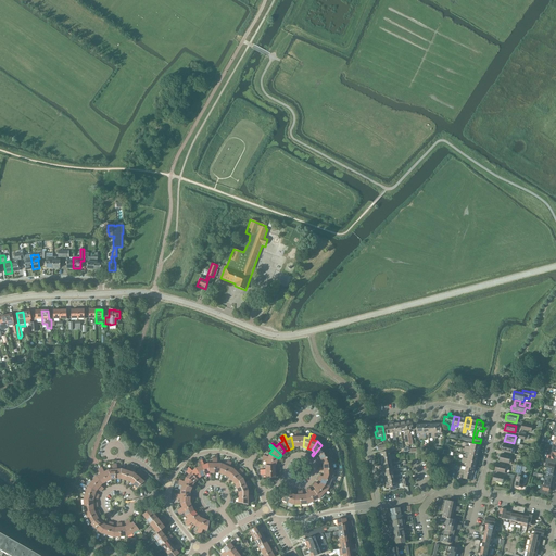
[(502,451),(512,453),(514,454),(515,449),(515,446),(503,444),(503,445),(502,445),(501,450),(502,450),(502,451)]
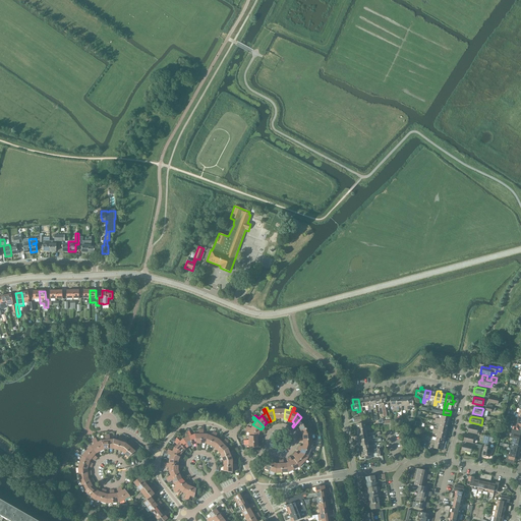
[(297,426),(298,427),(306,422),(301,417),(293,427),(294,428),(295,428),(297,426)]
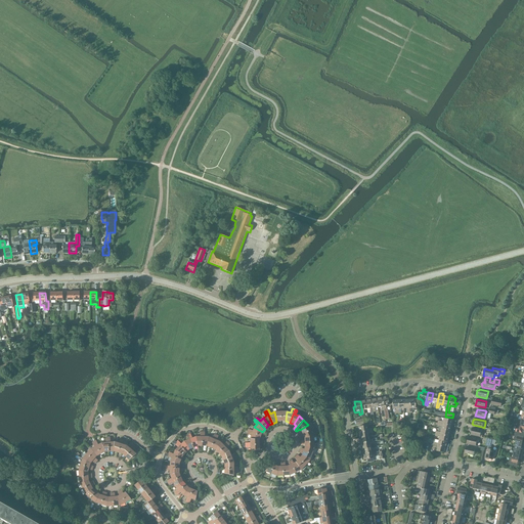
[(298,434),(299,436),(311,430),(313,429),(311,423),(308,425),(300,430),(301,432),(299,433),(298,434)]
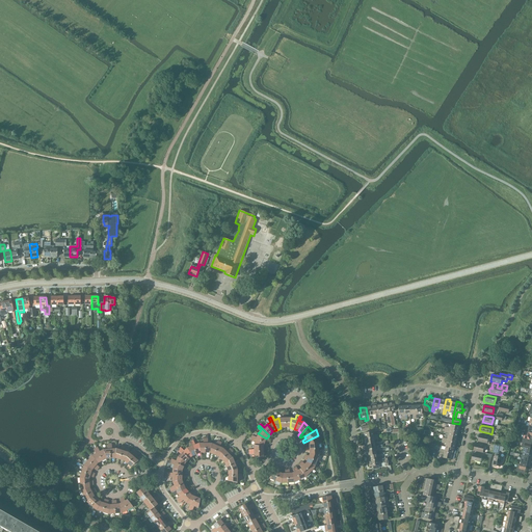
[(456,437),(456,436),(458,436),(459,433),(457,432),(445,429),(444,432),(446,432),(445,435),(456,437)]
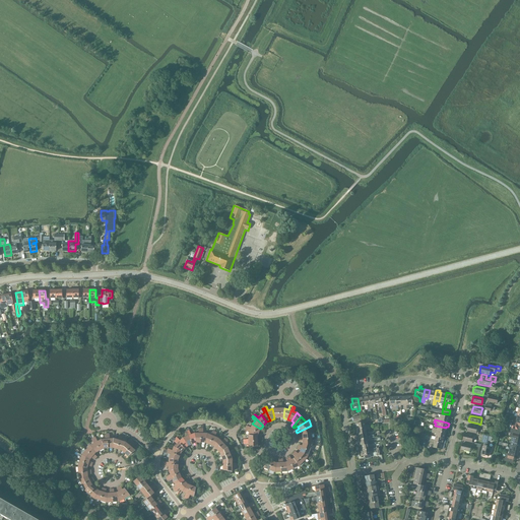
[(513,420),(511,429),(519,431),(519,421),(516,421),(516,420),(513,420)]
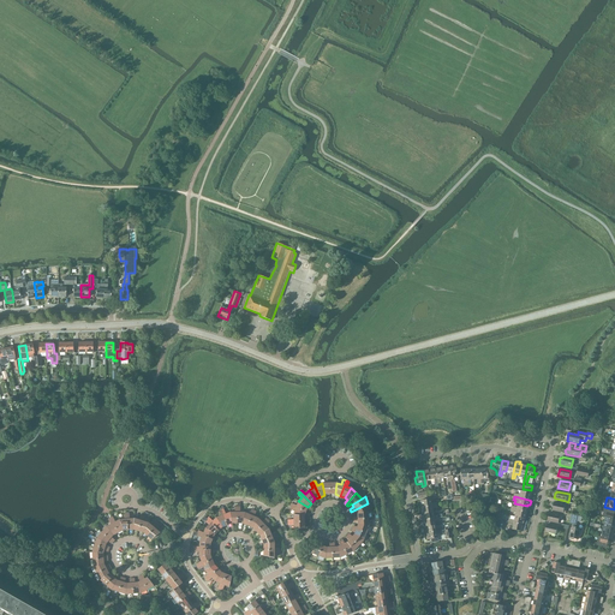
[(308,507),(298,501),(297,506),(292,503),(291,505),(291,506),(306,512),(308,507)]
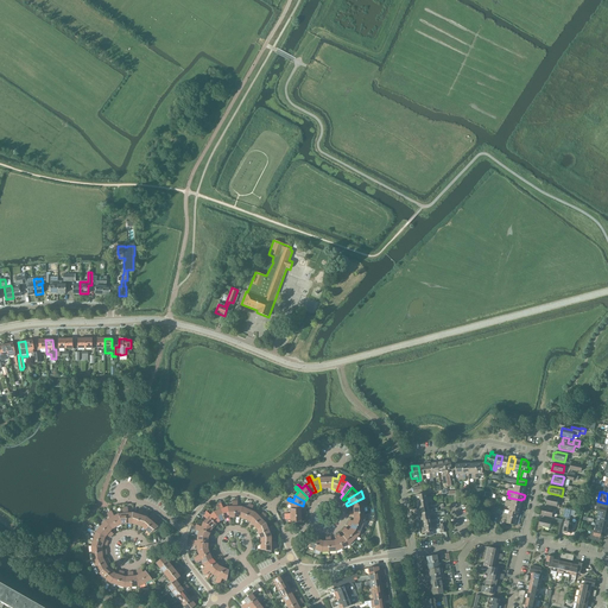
[(546,505),(557,507),(558,499),(548,496),(546,505)]
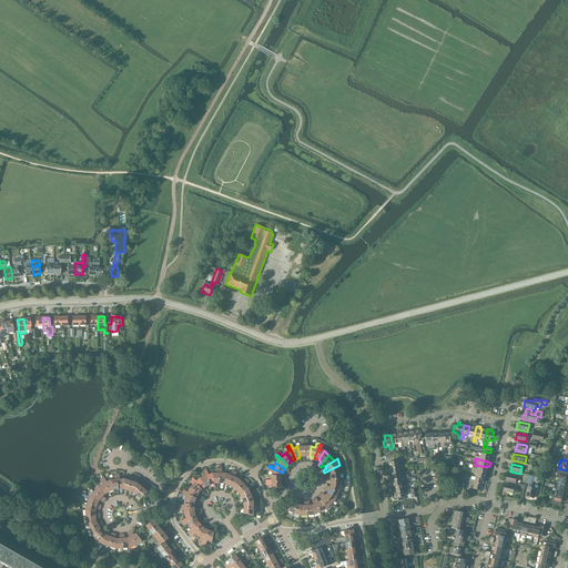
[(473,467),(472,470),(486,474),(487,474),(488,469),(487,469),(487,467),(475,465),(475,468),(473,467)]
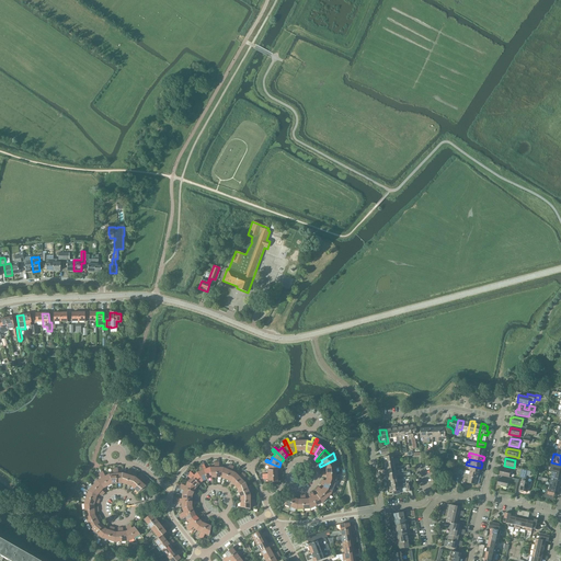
[(279,467),(265,461),(264,464),(264,465),(268,466),(267,470),(277,471),(279,467)]
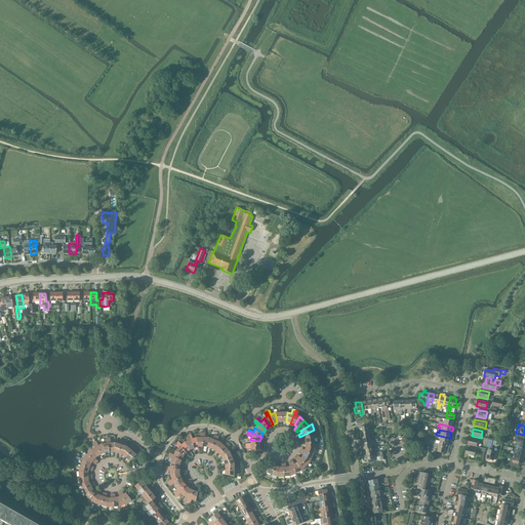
[(515,441),(517,442),(523,443),(524,435),(516,433),(515,441)]
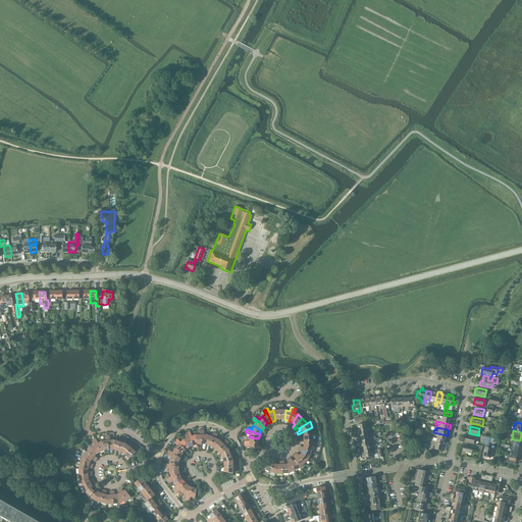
[(187,438),(184,439),(189,448),(193,446),(188,432),(186,433),(186,434),(187,438)]
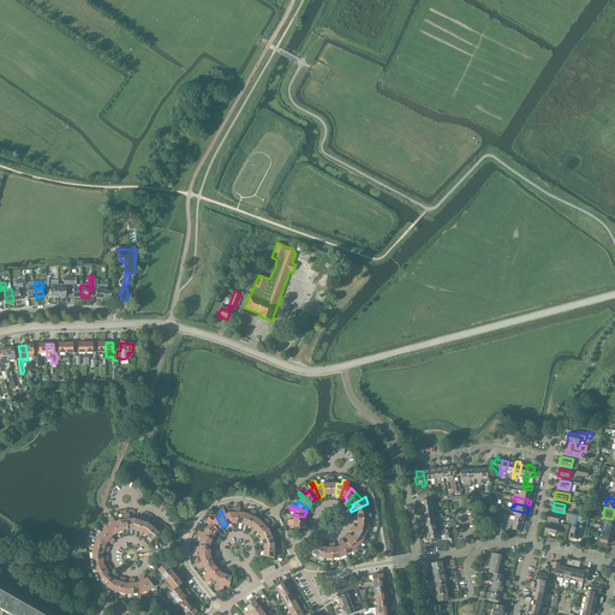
[(222,509),(221,509),(227,525),(232,524),(230,513),(226,514),(224,509),(222,509)]
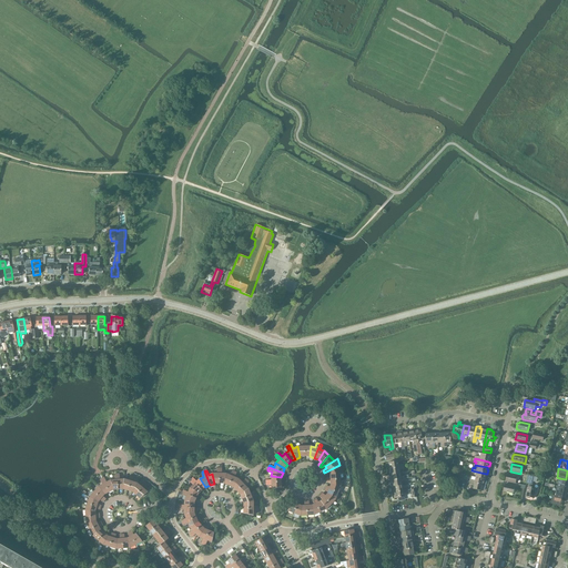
[(230,475),(226,474),(224,484),(229,486),(234,472),(233,470),(232,472),(230,475)]
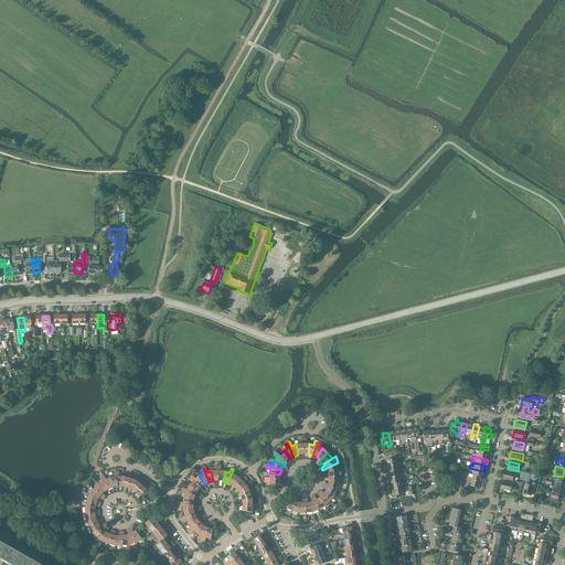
[(473,471),(472,475),(482,477),(483,471),(469,468),(469,470),(473,471)]
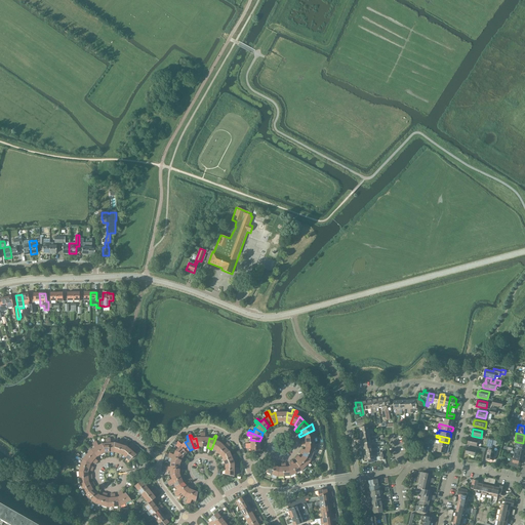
[(218,437),(216,436),(211,449),(215,450),(220,443),(217,441),(218,437)]
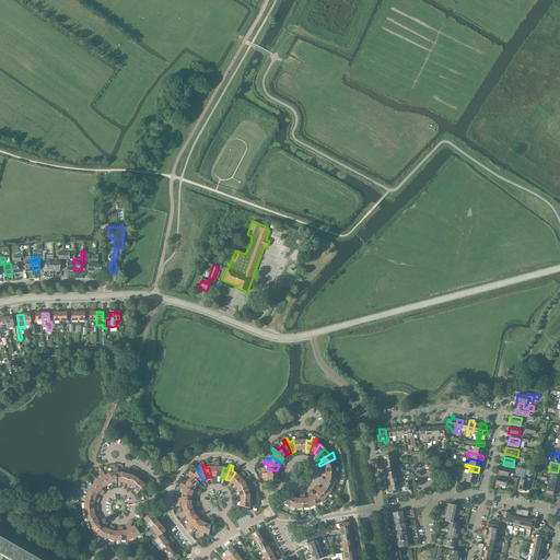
[(499,475),(509,477),(510,469),(500,467),(499,475)]
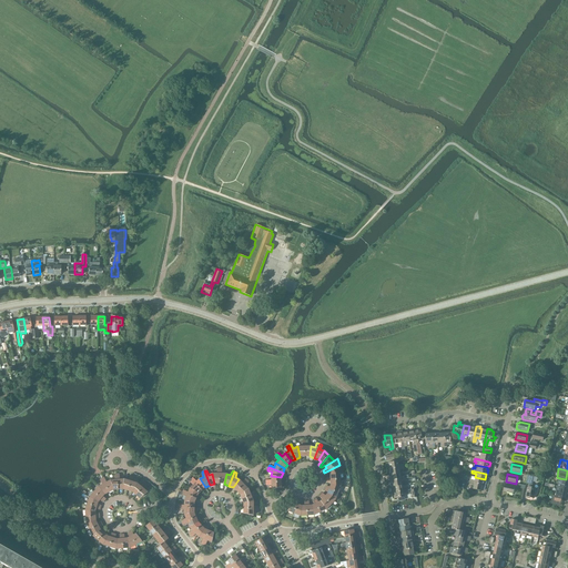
[(124,479),(123,489),(128,490),(132,476),(131,476),(130,476),(129,480),(124,479)]
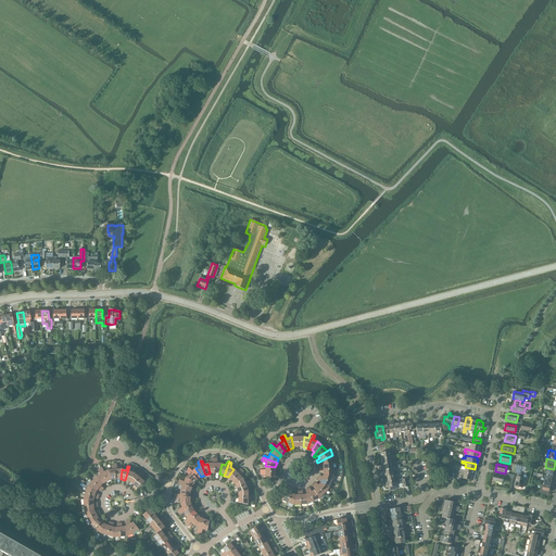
[(129,466),(125,480),(129,482),(135,474),(130,471),(131,467),(129,466)]
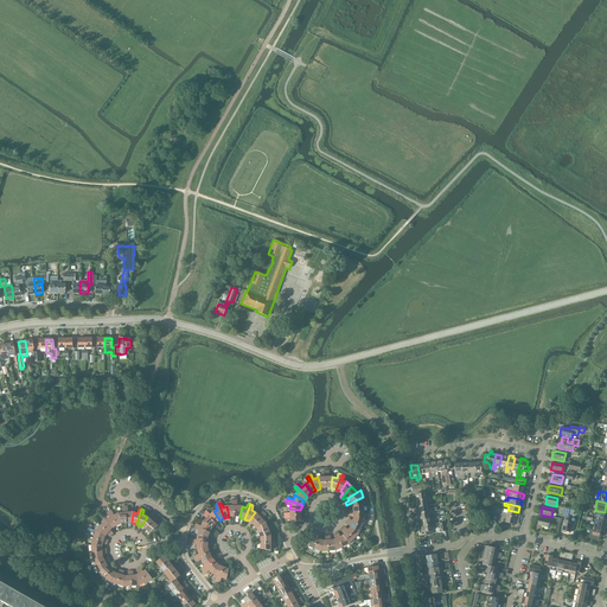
[(109,518),(104,519),(112,529),(116,526),(109,511),(107,512),(107,513),(109,518)]
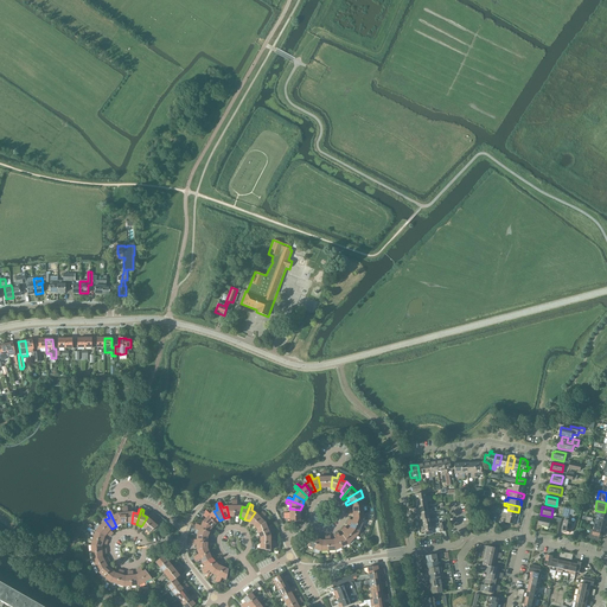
[(110,511),(109,511),(116,526),(121,524),(117,513),(114,516),(112,511),(110,511)]
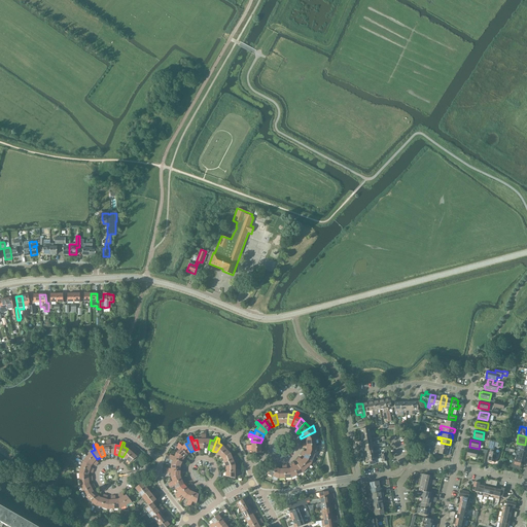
[(178,444),(177,445),(187,455),(190,452),(185,444),(182,447),(179,444),(178,444)]
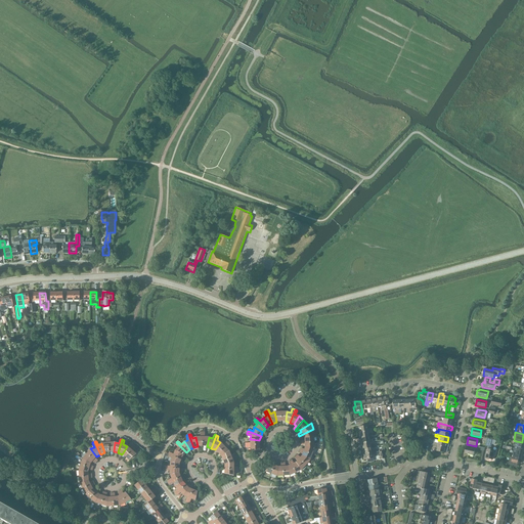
[(516,441),(514,449),(523,451),(523,446),(523,442),(522,442),(516,441)]
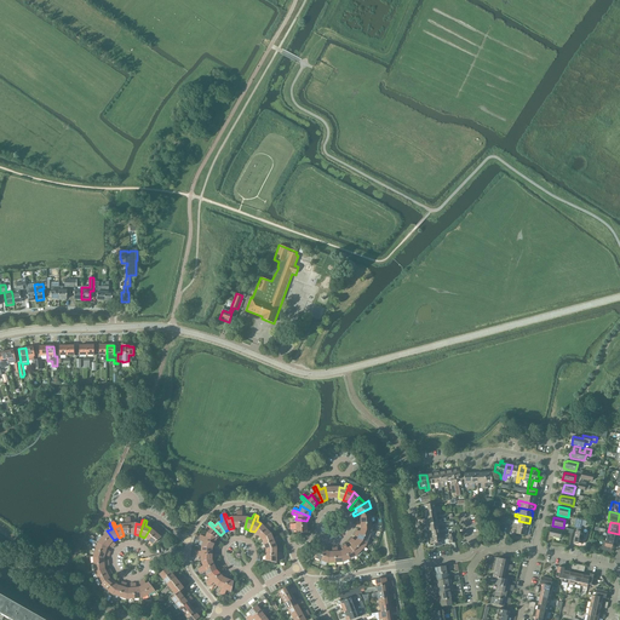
[(211,529),(207,533),(217,539),(220,535),(208,523),(207,524),(207,526),(211,529)]
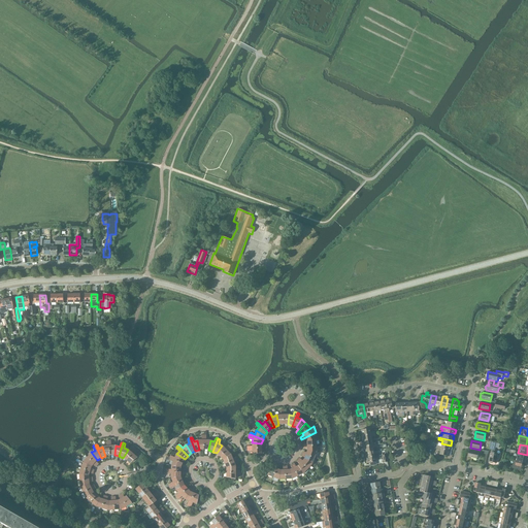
[(225,449),(222,446),(217,453),(220,457),(230,447),(229,446),(228,446),(225,449)]
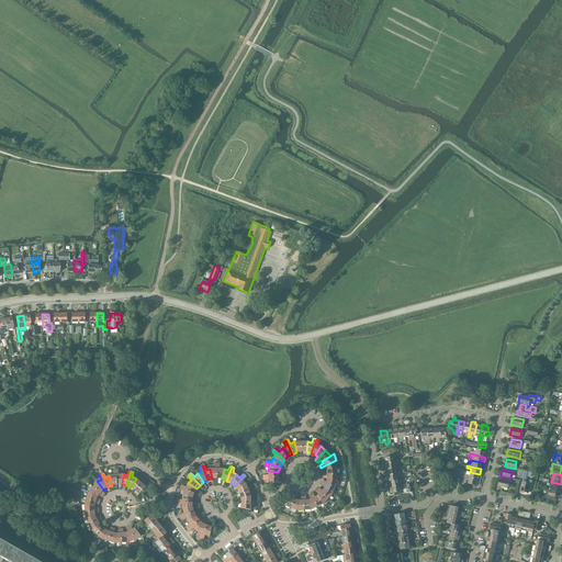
[(245,475),(234,486),(237,490),(246,484),(243,481),(246,478),(246,476),(245,475)]
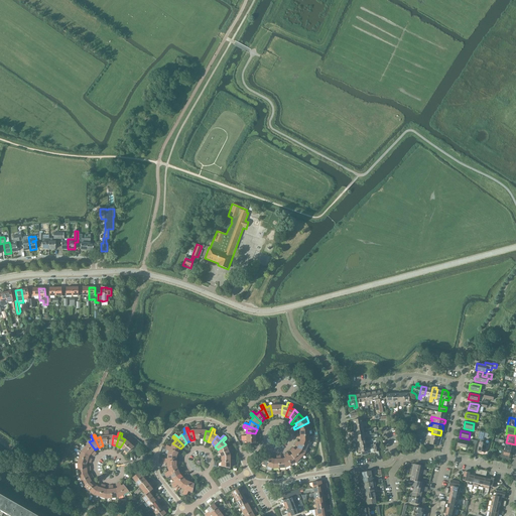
[(440,440),(426,437),(425,440),(430,441),(429,444),(439,446),(440,440)]
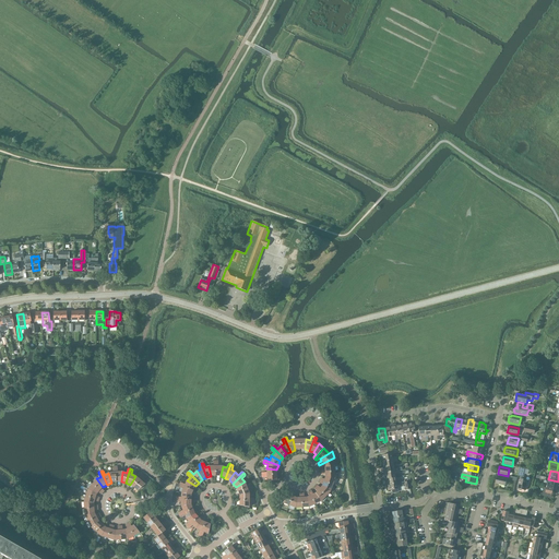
[(133,488),(143,476),(142,475),(141,475),(139,478),(135,476),(130,485),(133,488)]
